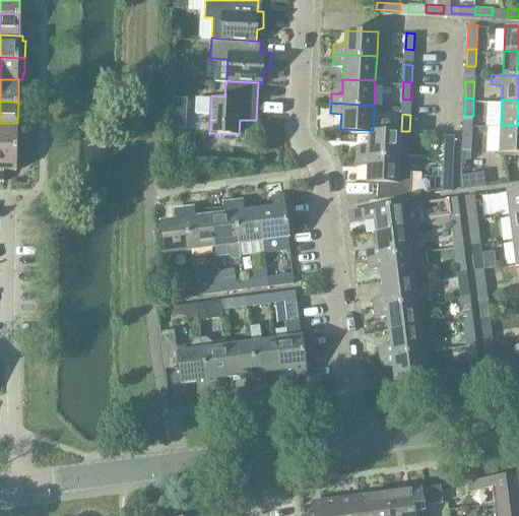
[(0,123),(0,144),(17,145),(17,123),(0,123)]
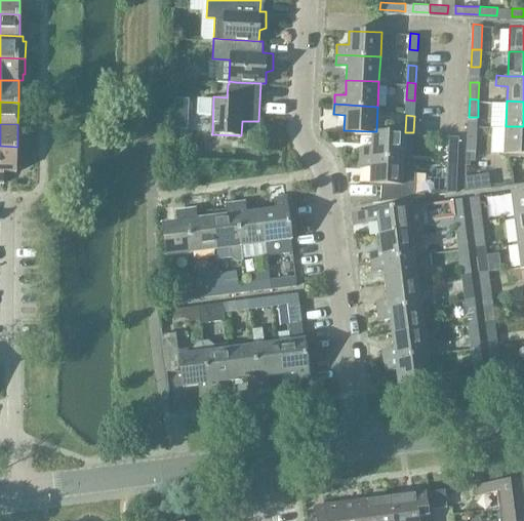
[(468,131),(467,148),(476,148),(477,132),(477,124),(468,124),(468,131)]
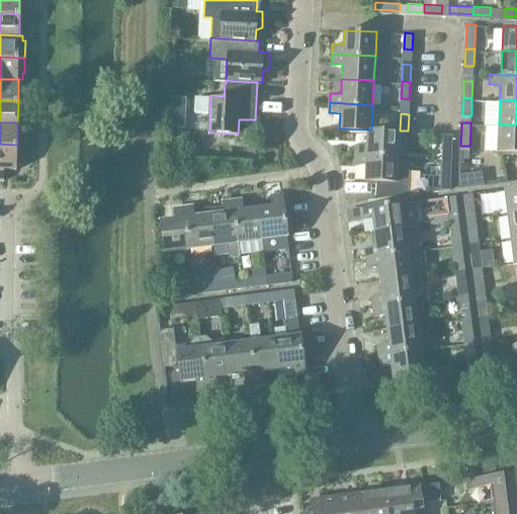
[(516,124),(499,124),(498,149),(503,149),(503,152),(516,153),(516,124)]
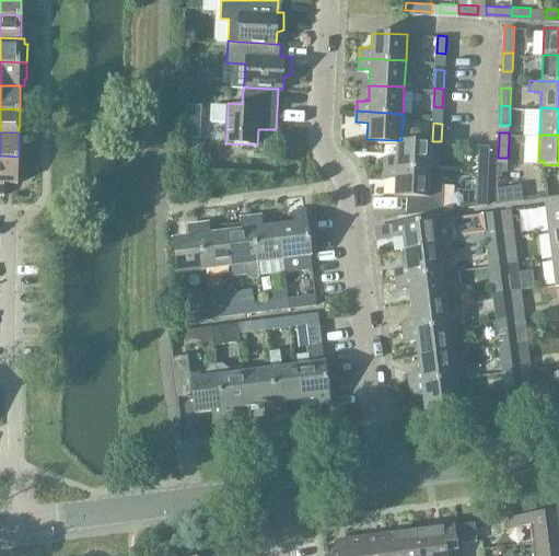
[(385,154),(384,165),(430,168),(432,141),(432,140),(402,139),(402,140),(397,140),(397,154),(385,154)]
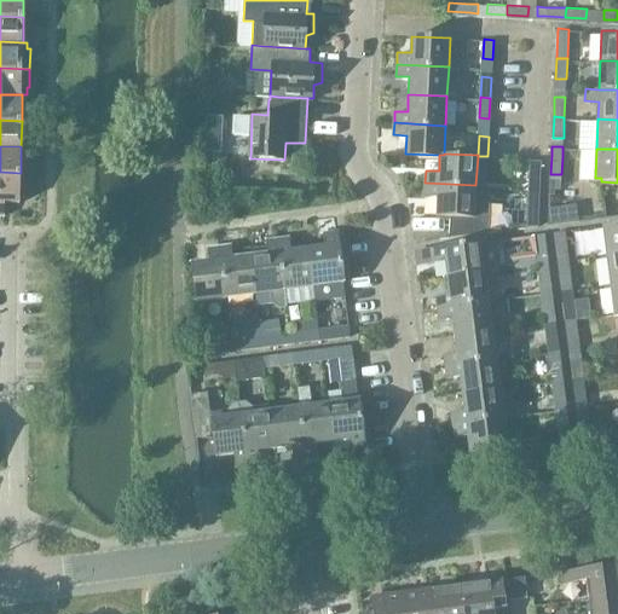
[(541,158),(531,158),(530,178),(539,179),(541,158)]
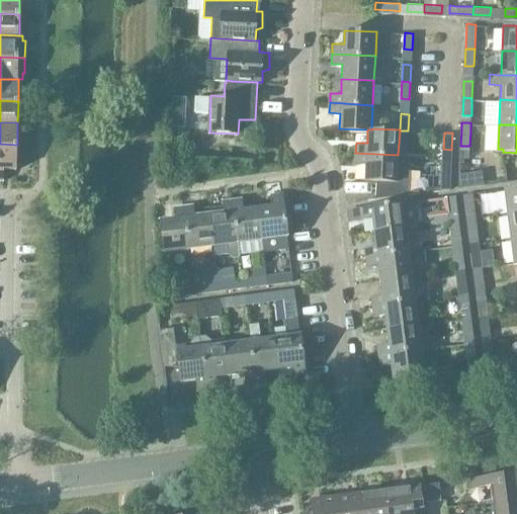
[(17,145),(0,144),(0,178),(4,178),(4,167),(17,167),(17,145)]
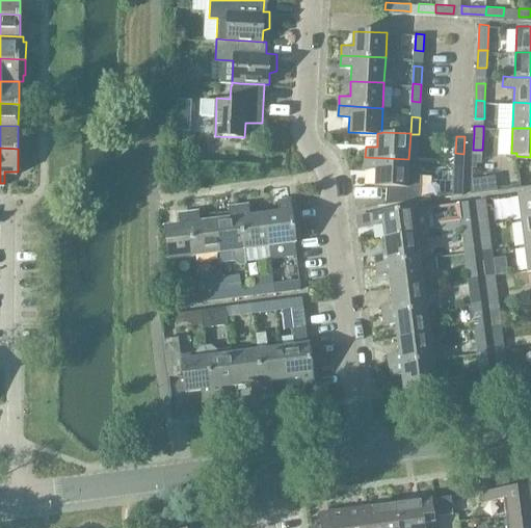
[(387,185),(387,187),(386,203),(420,198),(421,160),(408,159),(365,157),(365,167),(376,167),(375,184),(387,185)]
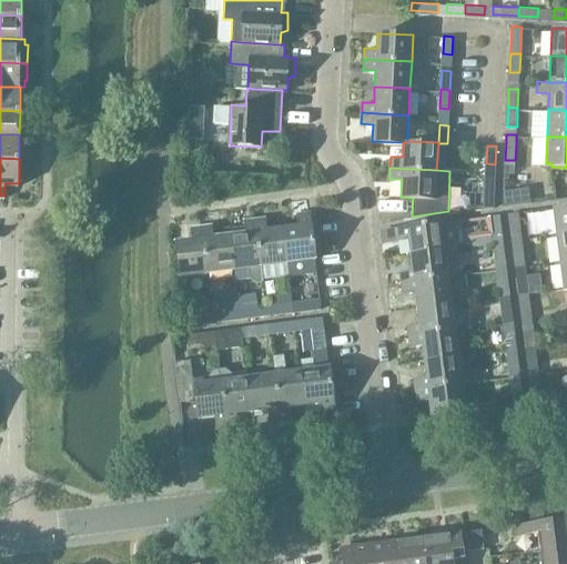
[(494,181),(485,180),(484,205),(493,204),(494,181)]
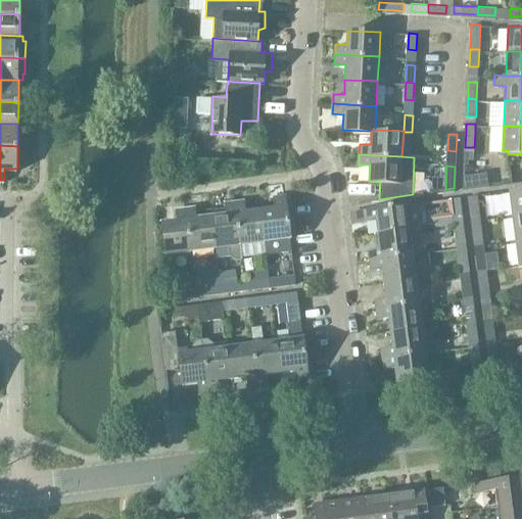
[(463,174),(463,188),(489,184),(487,170),(463,174)]
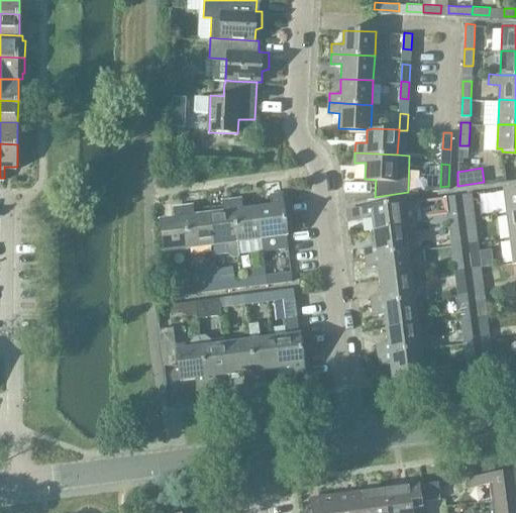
[(346,186),(347,195),(367,193),(366,183),(346,186)]
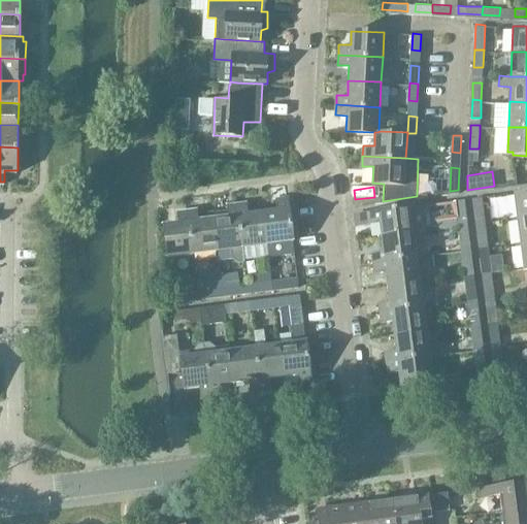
[(526,189),(514,192),(517,217),(526,215),(526,189)]
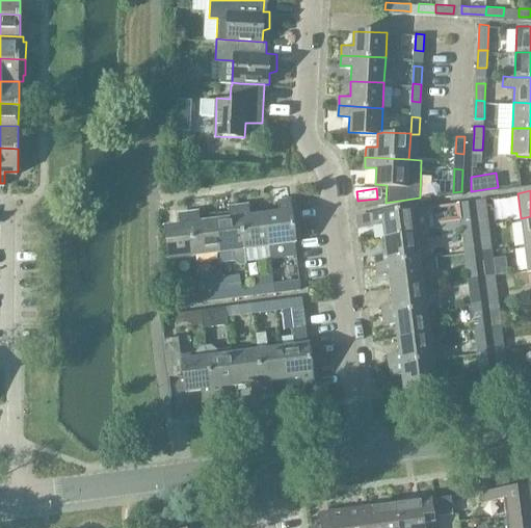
[(280,209),(266,211),(270,244),(269,244),(271,257),(297,253),(291,208),(290,208),(289,198),(279,199),(280,209)]
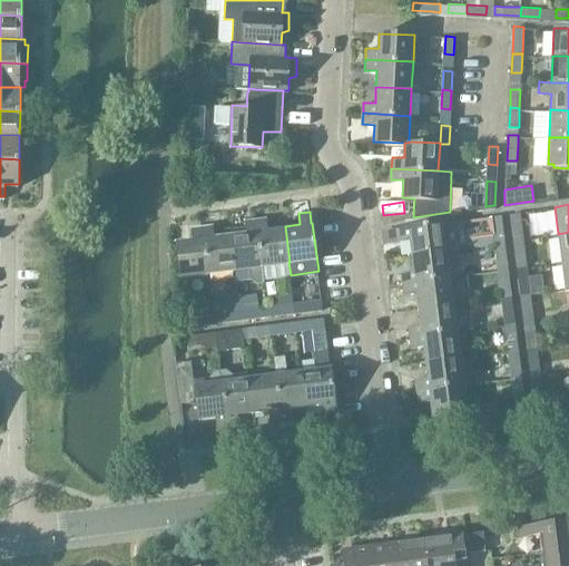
[(267,216),(255,218),(263,265),(288,262),(290,262),(285,226),(268,228),(267,216)]
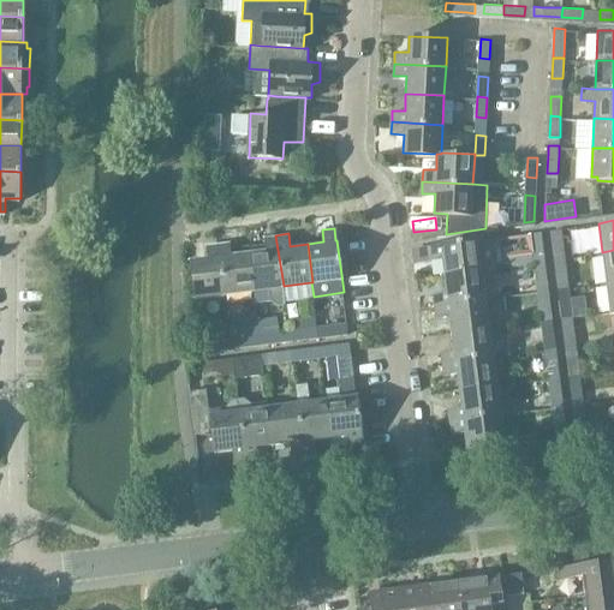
[(263,241),(248,244),(254,289),(269,288),(270,298),(278,304),(285,303),(284,286),(275,235),(263,237),(263,241)]
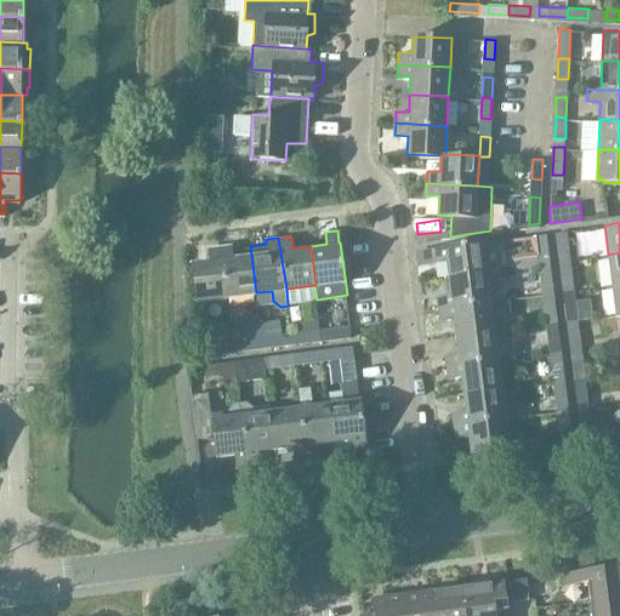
[(568,239),(558,240),(561,261),(570,260),(568,239)]
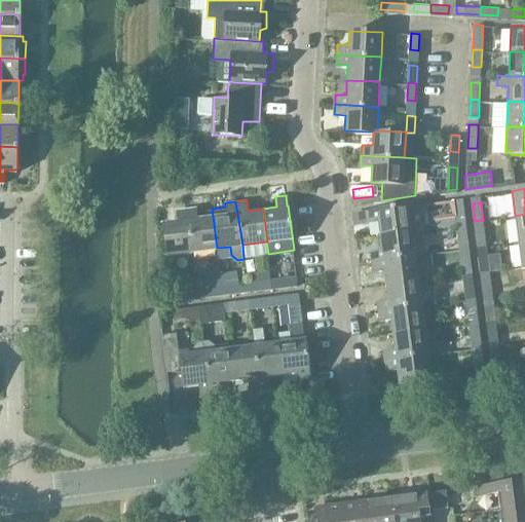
[(378,220),(380,234),(412,230),(412,231),(422,229),(423,224),(424,220),(423,213),(421,208),(419,204),(419,203),(352,212),(353,223),(378,220)]
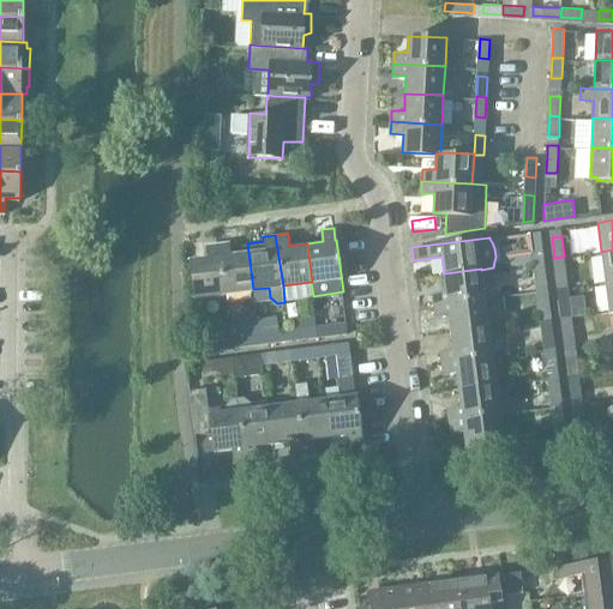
[(541,239),(532,241),(534,260),(544,259),(541,239)]
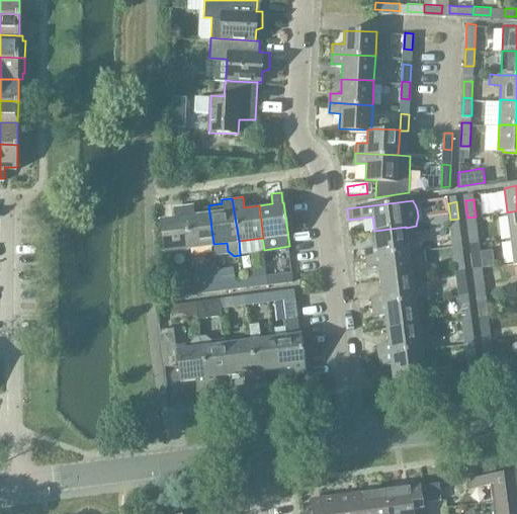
[(193,202),(184,204),(189,247),(213,244),(209,211),(208,205),(194,207),(193,202)]
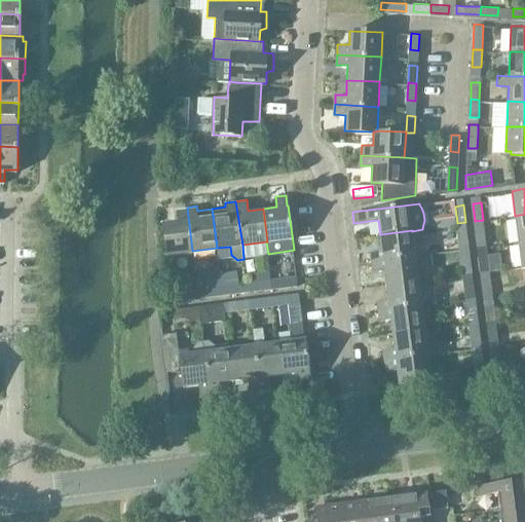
[(192,251),(187,208),(177,209),(178,220),(163,222),(167,254),(192,251)]
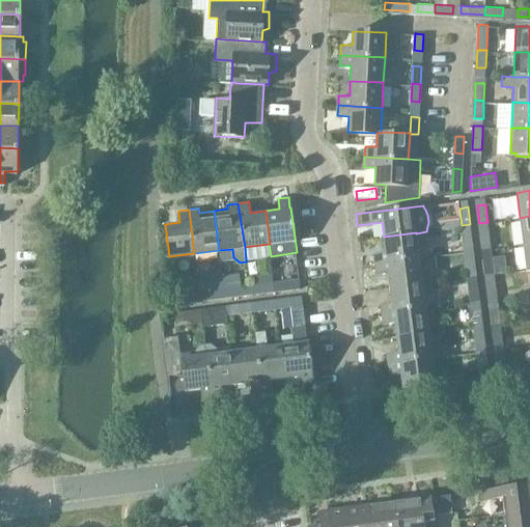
[(529,216),(520,218),(523,243),(529,242),(529,216)]
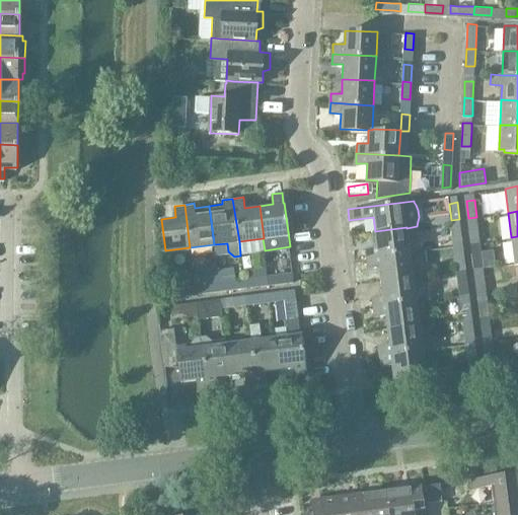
[(476,217),(468,218),(470,235),(471,243),(479,242),(478,234),(476,217)]
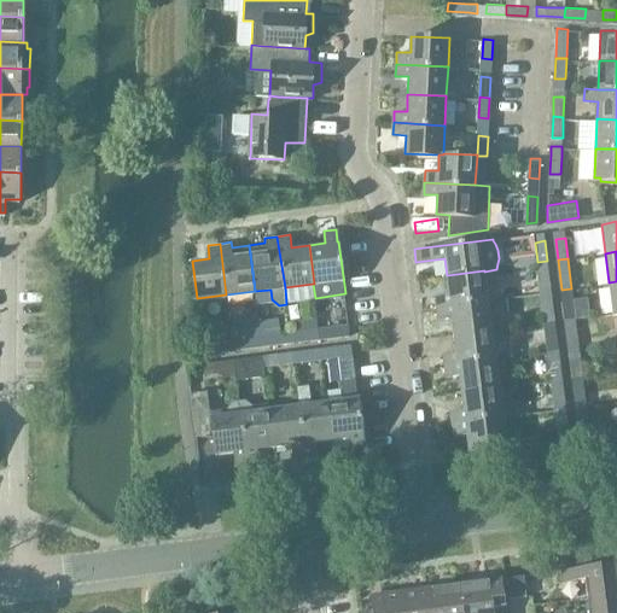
[(547,261),(537,262),(540,282),(549,281),(547,261)]
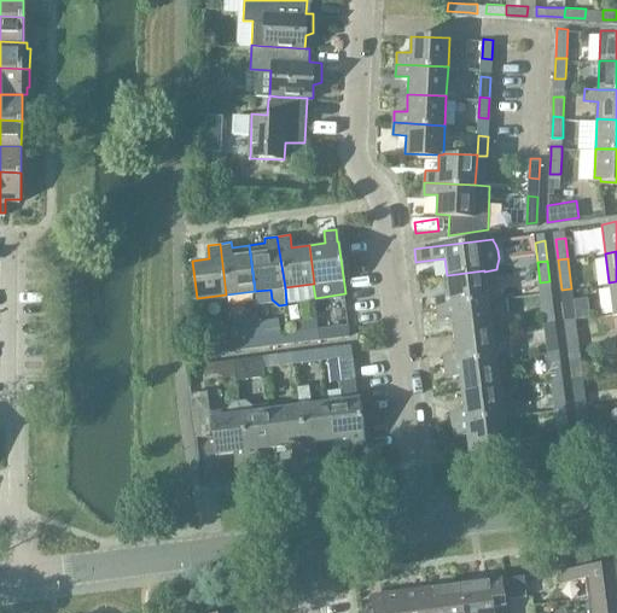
[(436,293),(437,305),(488,298),(484,272),(484,270),(447,275),(449,292),(436,293)]
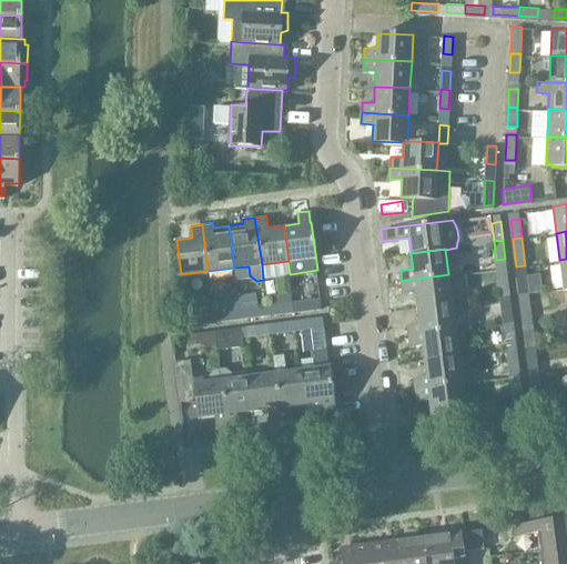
[(525,265),(516,267),(517,274),(519,292),(528,291),(526,273),(525,265)]
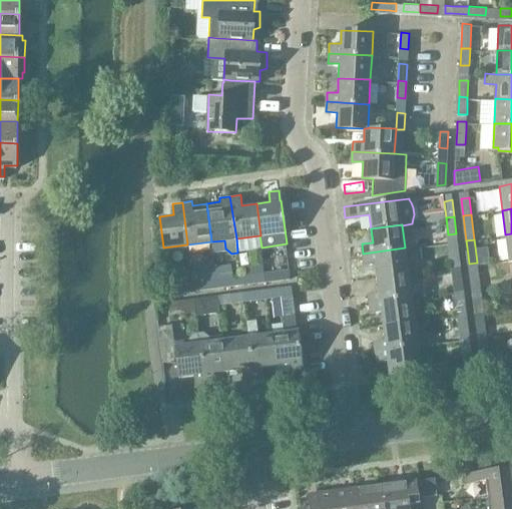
[(405,247),(363,253),(364,264),(375,262),(377,276),(408,272),(406,259),(422,257),(421,246),(405,248),(405,247)]
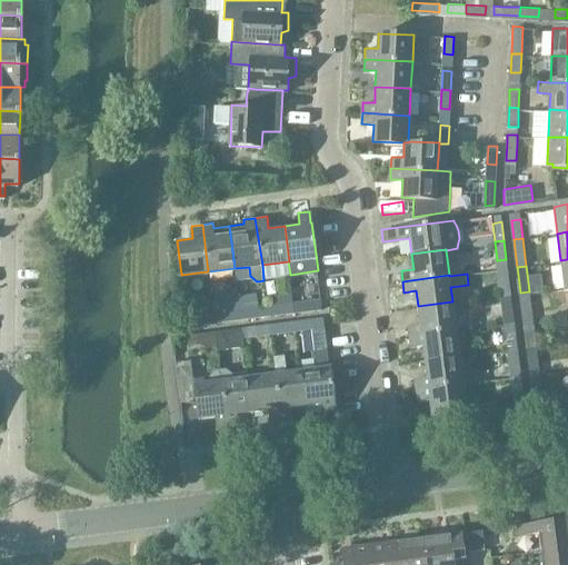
[(508,276),(499,277),(501,295),(510,294),(508,276)]
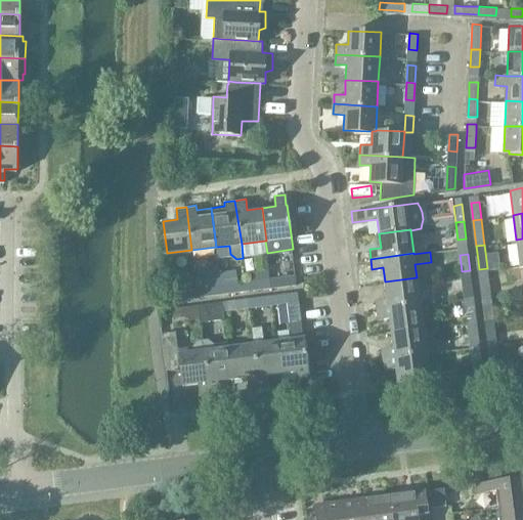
[(217,282),(215,263),(204,264),(206,283),(217,282)]
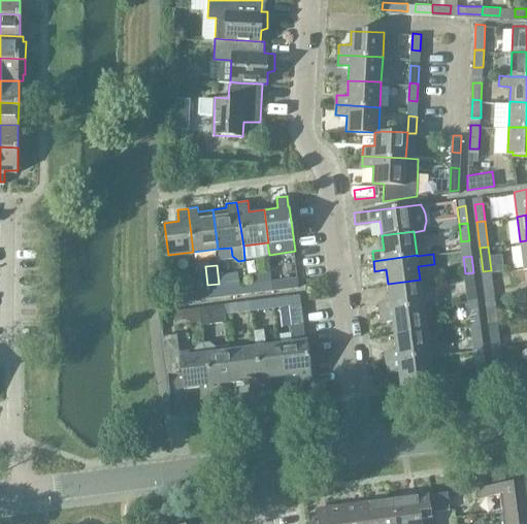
[(491,270),(483,271),(485,289),(493,288),(491,270)]
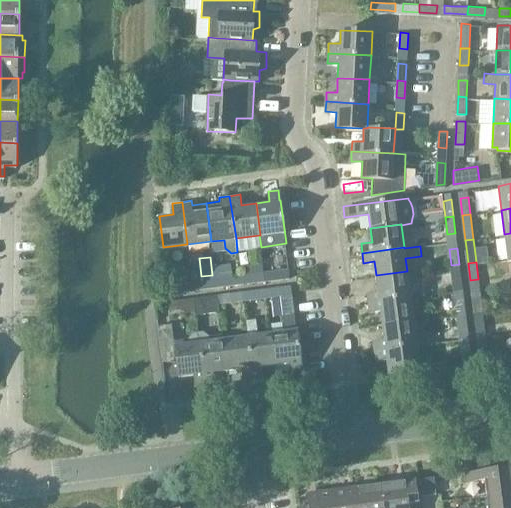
[(459,264),(451,265),(453,283),(454,290),(462,289),(461,282),(459,264)]
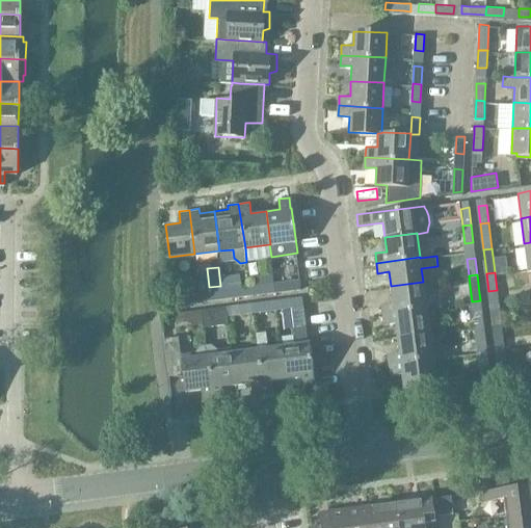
[(293,287),(292,279),(274,281),(275,289),(293,287)]
